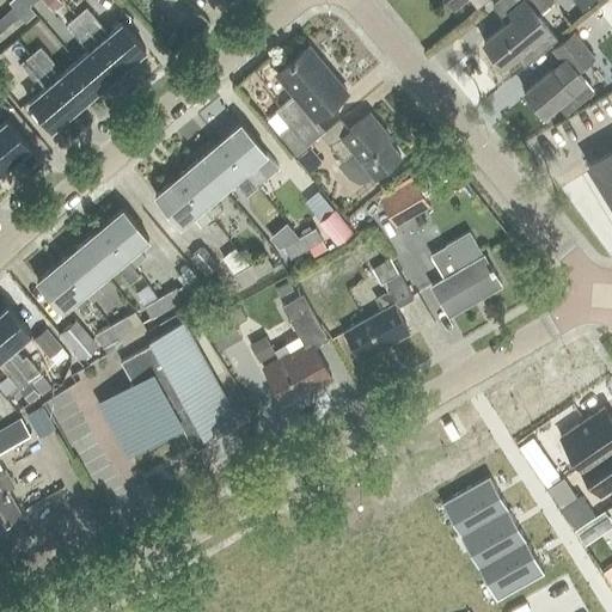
[(59,0),(43,0),(51,10),(61,2),(59,0)]
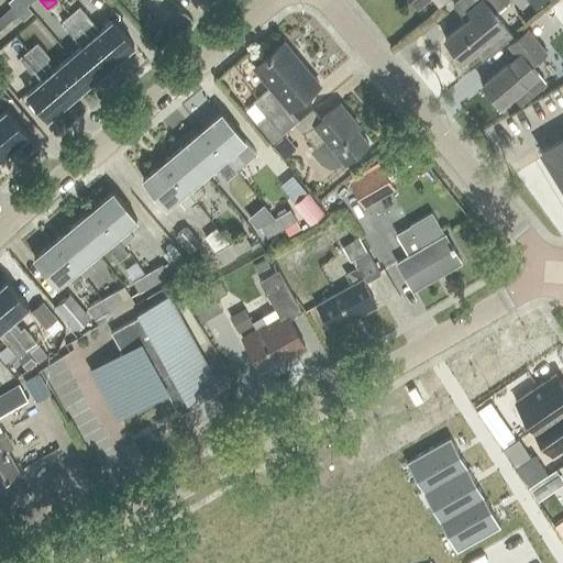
[(506,0),(457,0),(453,4),(466,21),(445,39),(463,61),(475,51),(483,61),(512,35),(495,13),(508,1),(506,0)]
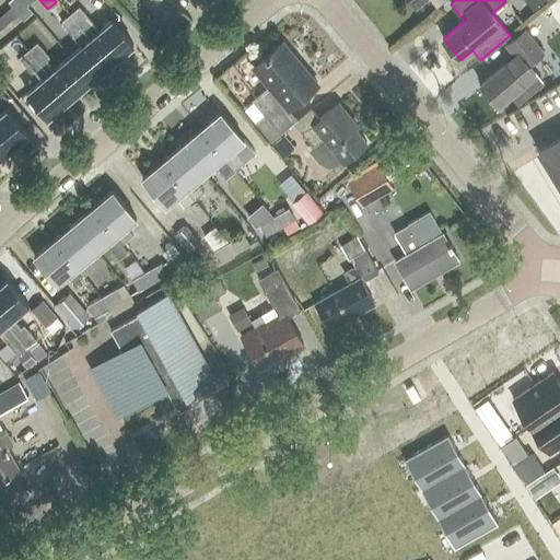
[(559,0),(557,0),(549,8),(559,19),(559,0)]
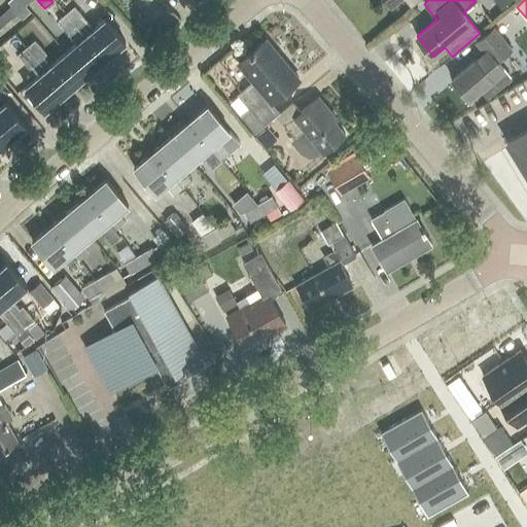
[(77,27),(85,20),(74,6),(66,13),(77,27)]
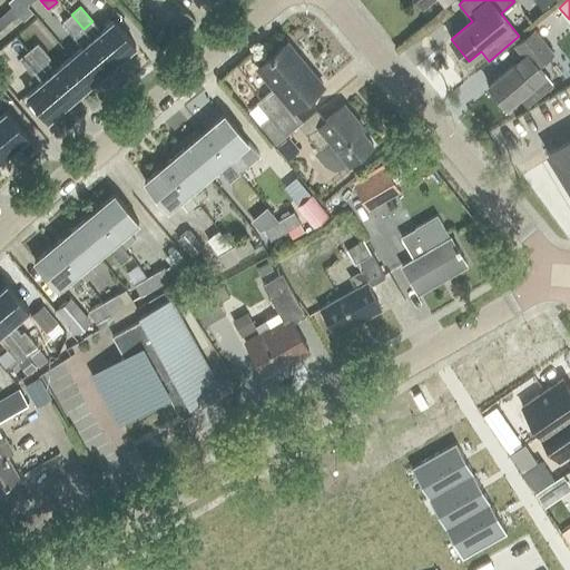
[(0,18),(0,28),(1,29),(18,15),(12,8),(0,18)]
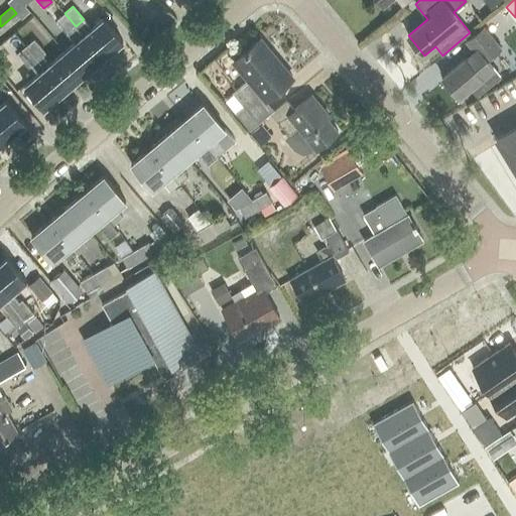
[(76,26),(65,13),(56,20),(68,33),(76,26)]
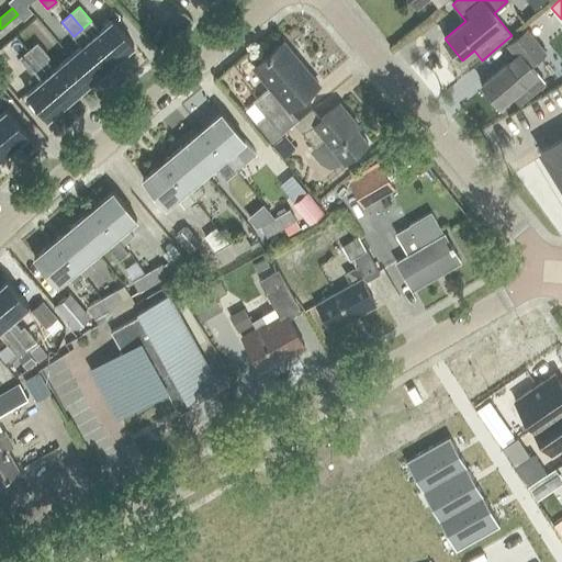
[(82,29),(112,64),(113,64),(134,45),(113,20),(100,31),(91,21),(82,29)]
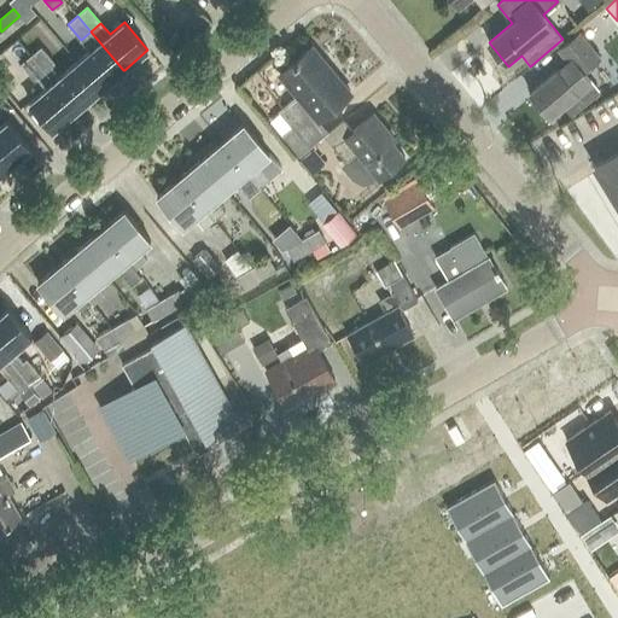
[(100,89),(123,70),(91,31),(81,40),(91,51),(77,62),(100,89)]
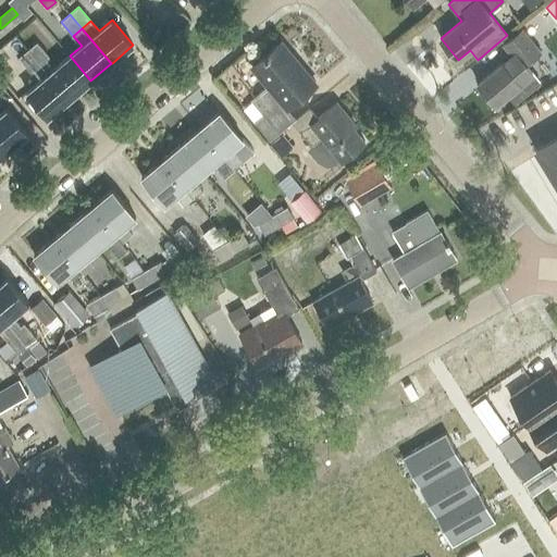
[(495,104),(507,95),(515,104),(541,83),(525,64),(541,52),(522,29),(504,45),(512,56),(478,84),(495,104)]
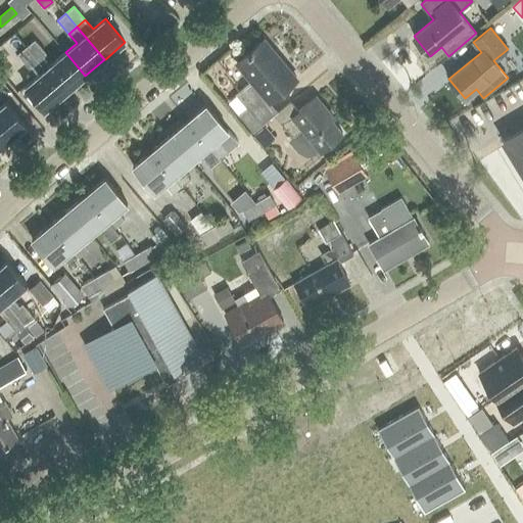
[(38,60),(43,55),(46,53),(35,40),(27,47),(38,60)]
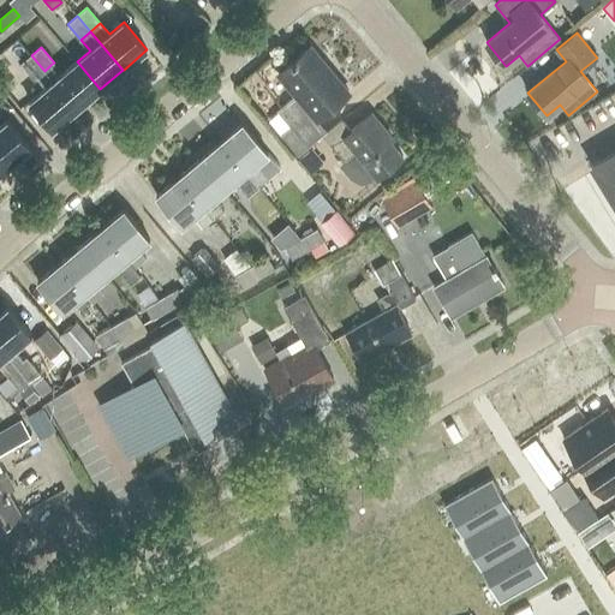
[(279,75),(297,95),(276,112),(278,113),(268,121),(281,137),(298,157),(323,137),(328,132),(317,120),(350,94),(311,47),(279,75)]
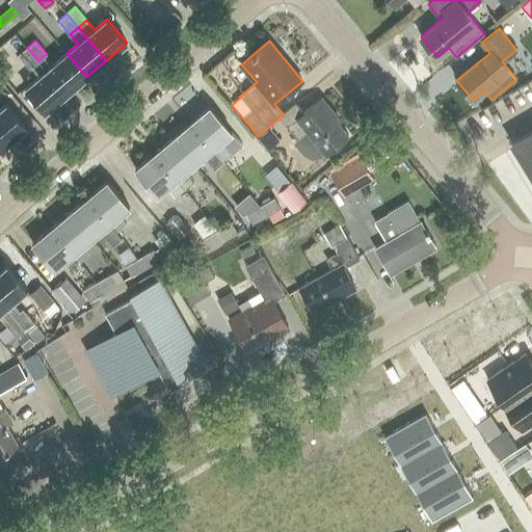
[(0,63),(6,71),(17,62),(3,45),(0,47),(0,63)]
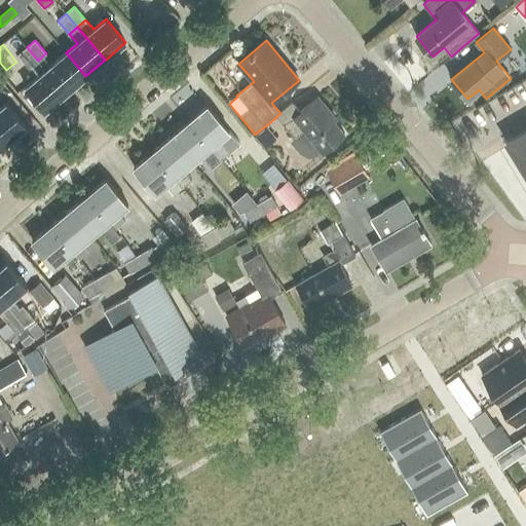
[(29,68),(38,61),(27,47),(17,54),(29,68)]
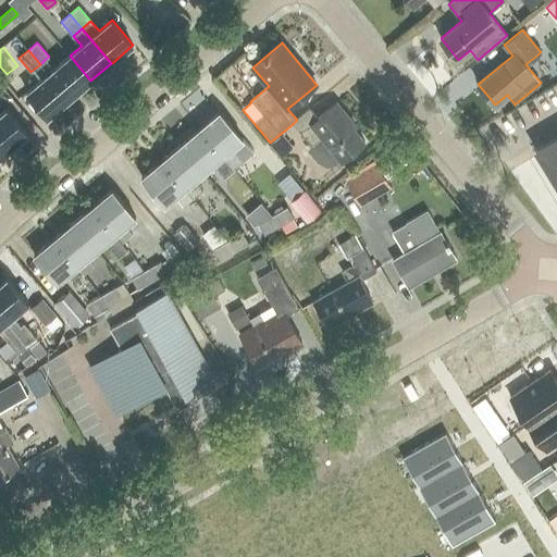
[(70,99),(90,81),(70,56),(48,74),(70,99)]
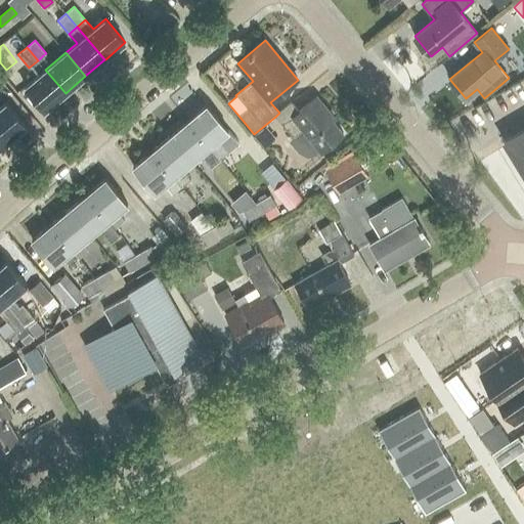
[(45,111),(66,93),(45,70),(26,87),(45,111)]
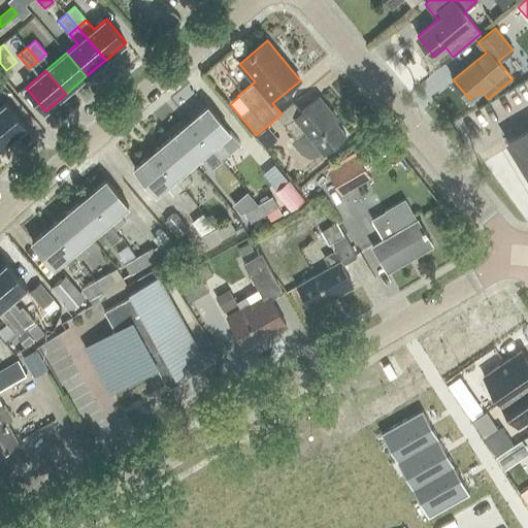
[(293,141),(301,153),(309,157),(319,155),(322,151),(324,154),(345,135),(331,118),(334,116),(319,97),(301,112),(293,103),(282,113),(277,118),(295,139),(293,141)]
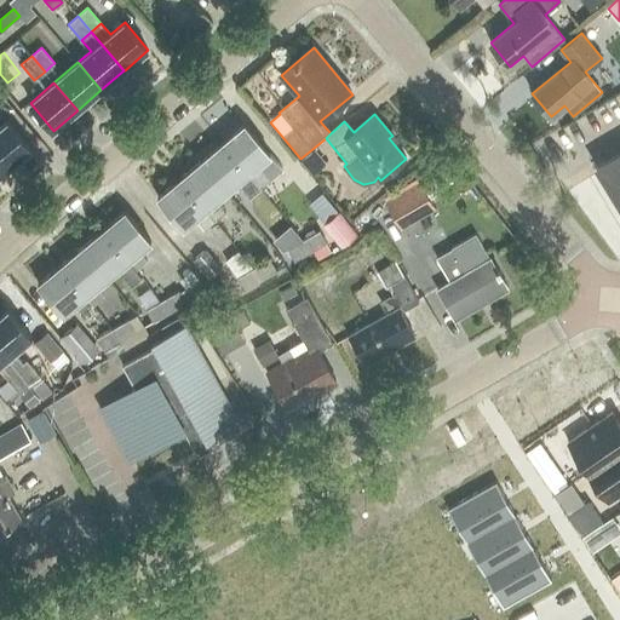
[(0,160),(7,168),(9,168),(32,149),(7,121),(0,127),(0,160)]
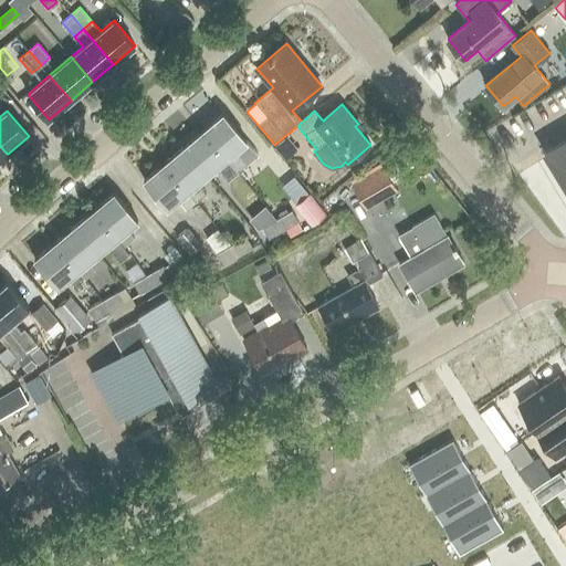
[(247,142),(223,114),(203,130),(227,159),(233,167),(238,173),(248,164),(237,150),(247,142)]
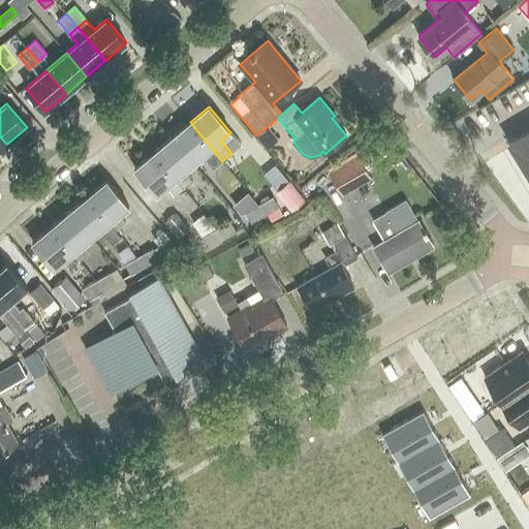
[(193,163),(212,149),(190,122),(172,137),(193,163)]
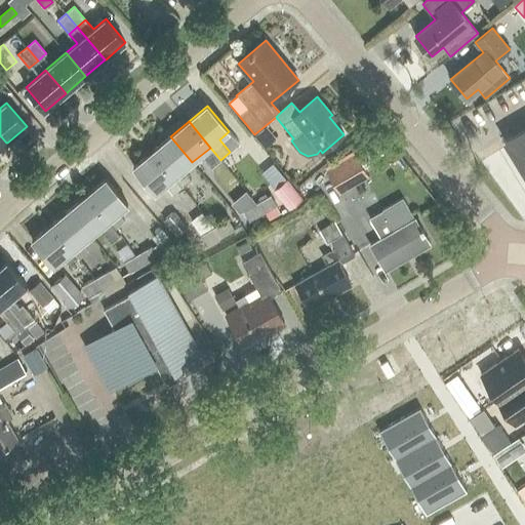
[(267,127),(254,136),(265,149),(276,138),(267,127)]
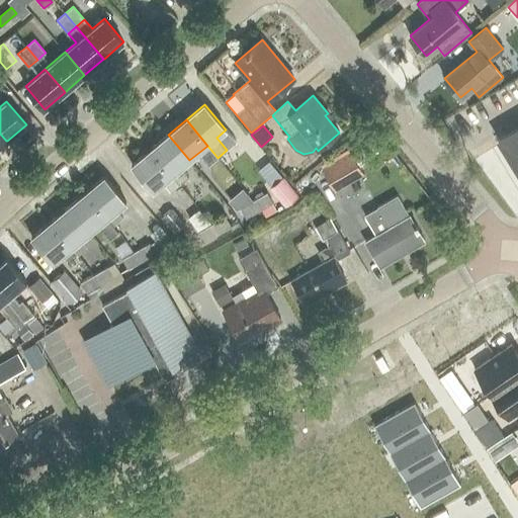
[(517,133),(505,141),(517,161),(517,133)]
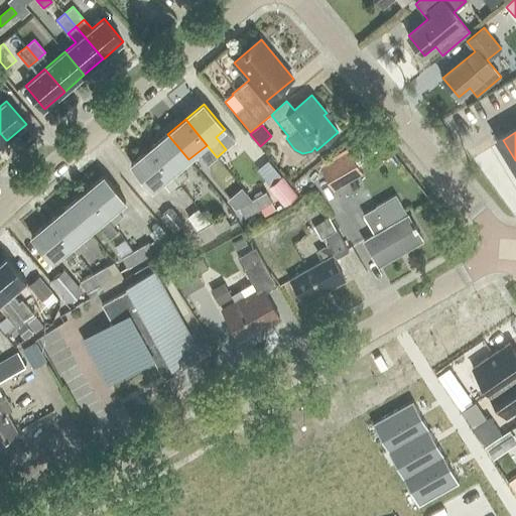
[(149,149),(171,174),(178,183),(187,176),(179,167),(188,159),(167,134),(149,149)]
